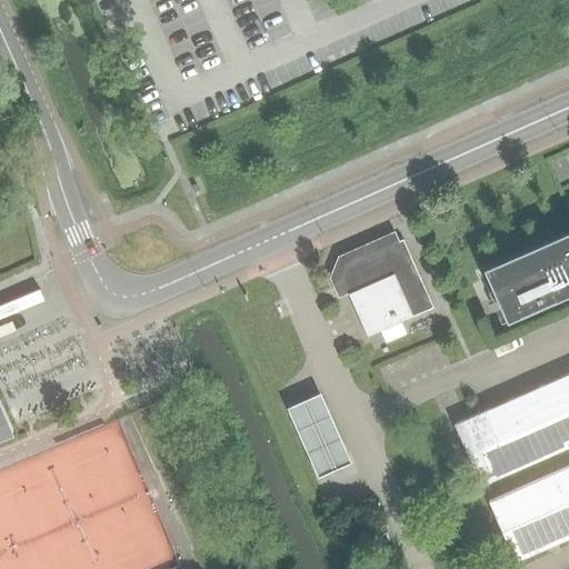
[(568,230),(482,268),(506,321),(568,293),(568,230)]
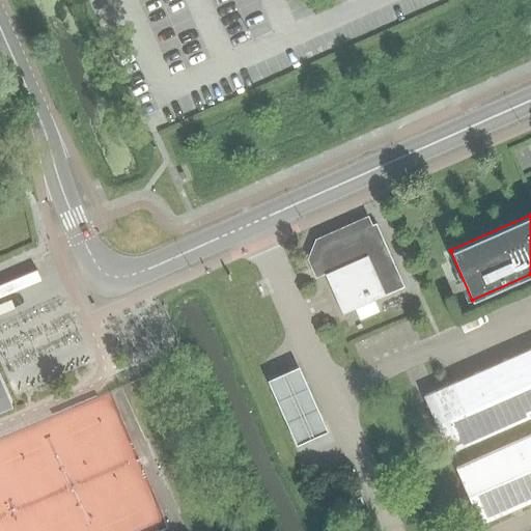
[(342,314),(403,287),(375,223),(361,230),(337,241),(323,247),(317,259),(325,274),(342,314)]
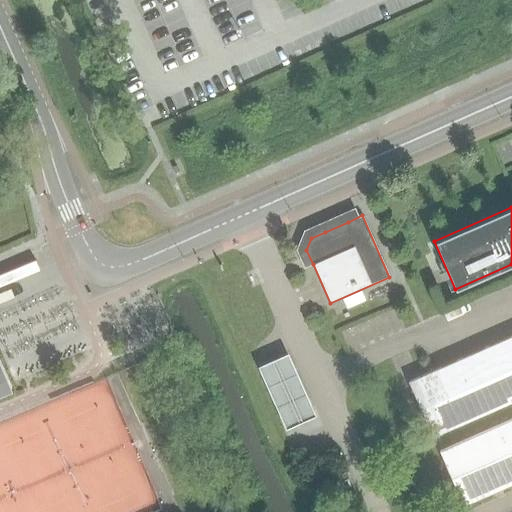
[(432,437),(450,429),(511,401),(511,335),(408,382),(432,437)]
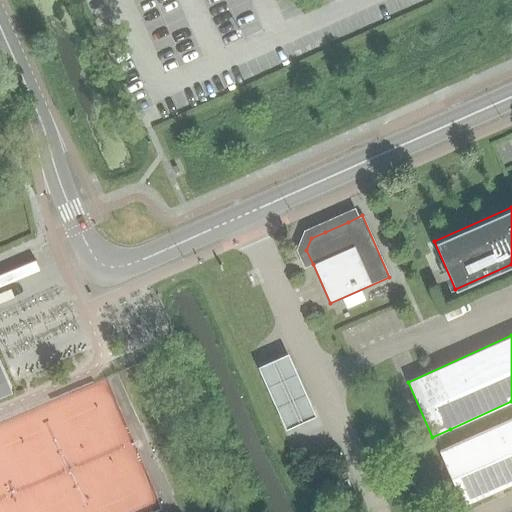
[(316,419),(287,358),(260,369),(288,430),(316,419)]
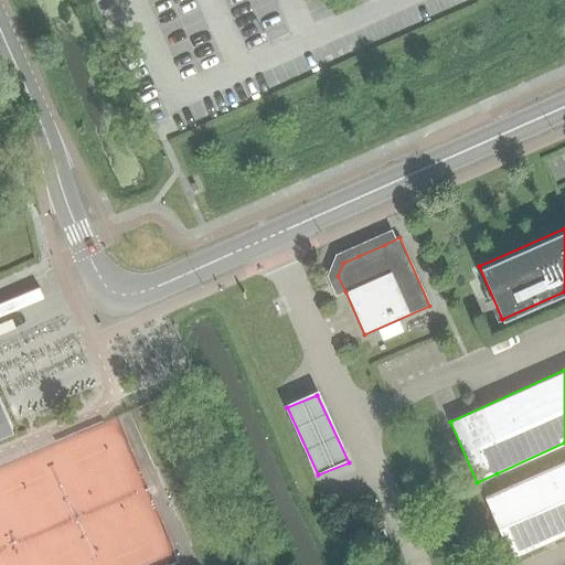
[(0,439),(12,434),(0,405),(0,439)]
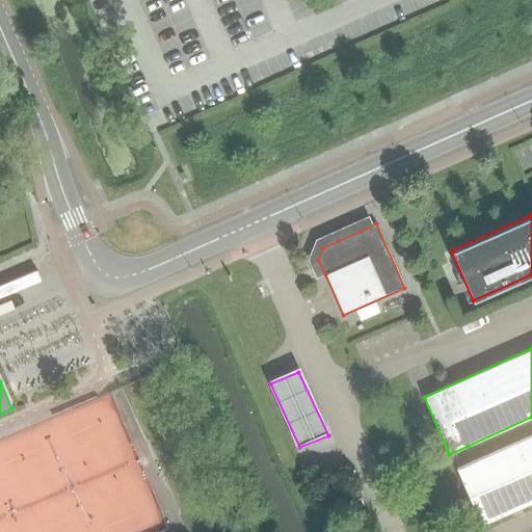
[(0,531),(161,531),(168,530),(156,488),(148,506),(132,483),(131,464),(123,461),(123,460),(113,468),(103,433),(98,445),(71,446),(46,503),(42,490),(35,495),(26,498),(18,494),(16,460),(0,460),(0,502),(7,498),(11,504),(0,507),(0,531)]
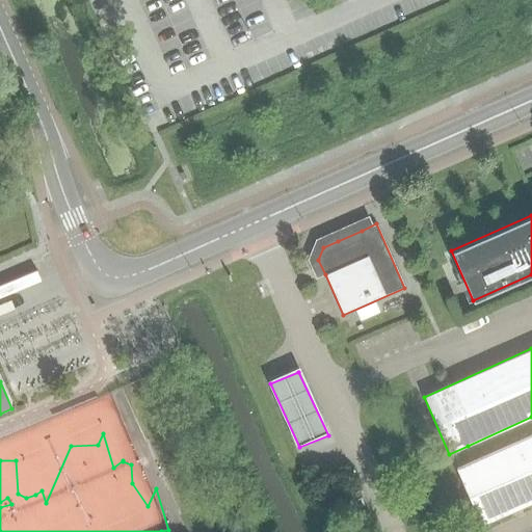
[(531,435),(456,469),(481,525),(531,502),(531,435)]
